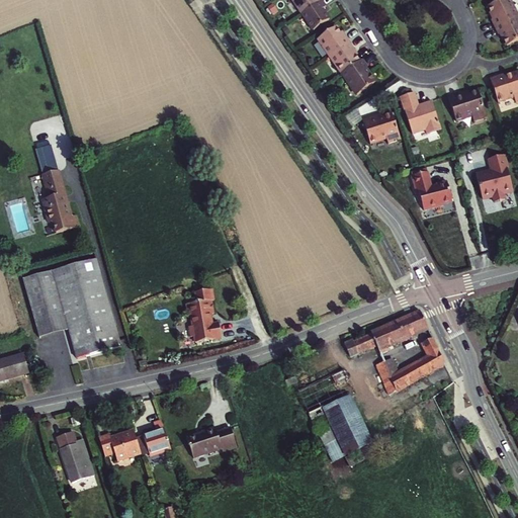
[(293,0),(303,12),(320,0),(293,0)]
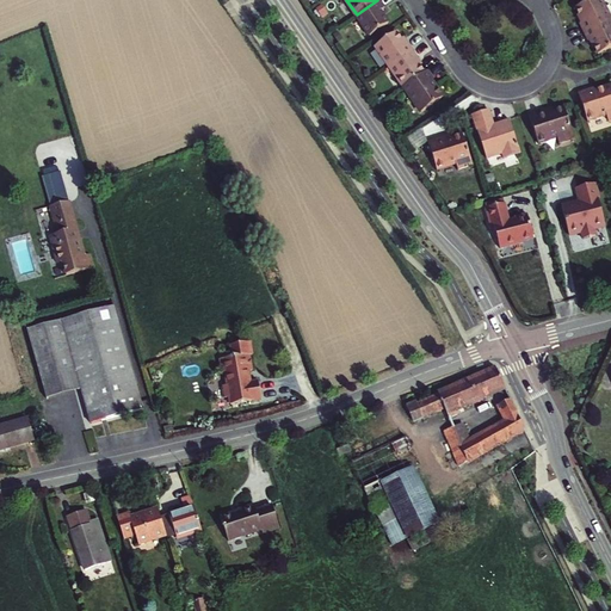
[(386,7),(381,0),(377,0),(357,14),(371,35),(392,20),(383,8),(386,7)]
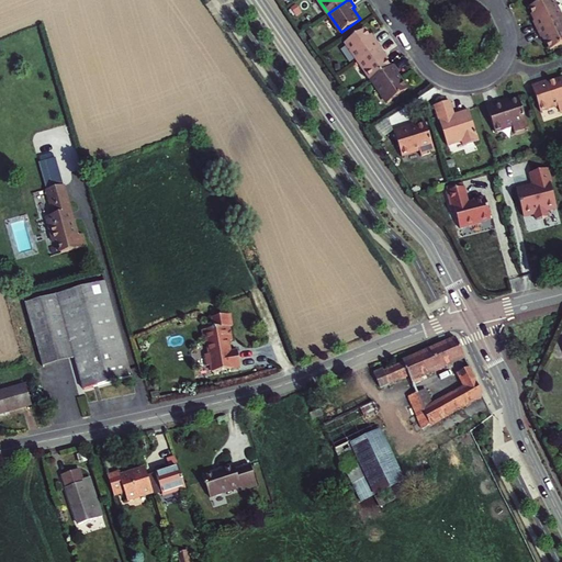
[(538,29),(561,18),(552,0),(541,0),(530,6),(537,19),(534,20),(538,29)]
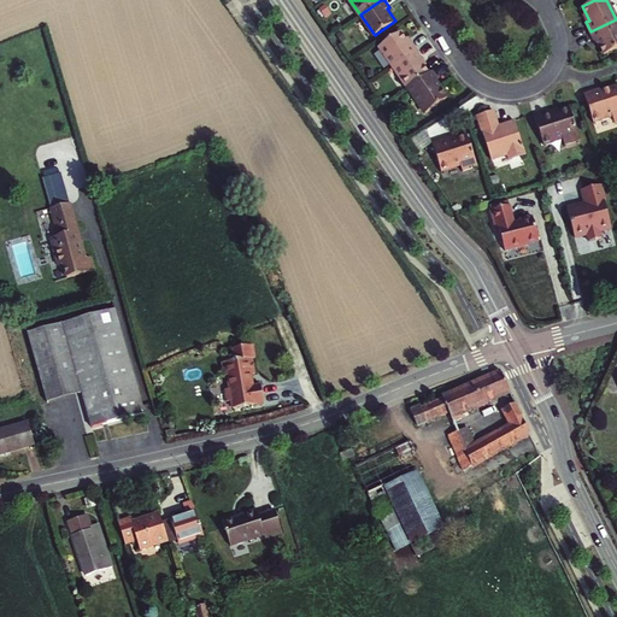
[(616,47),(616,21),(616,19),(591,31),(594,40),(598,39),(605,53),(616,47)]
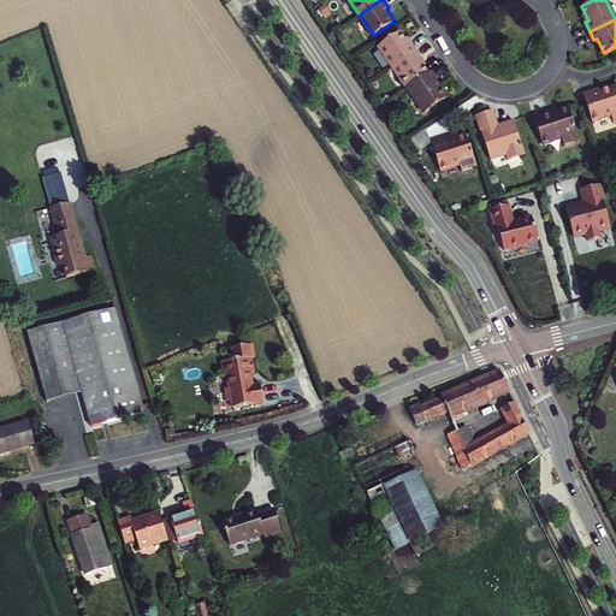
[(378,45),(394,66),(418,49),(412,41),(408,43),(400,30),(378,45)]
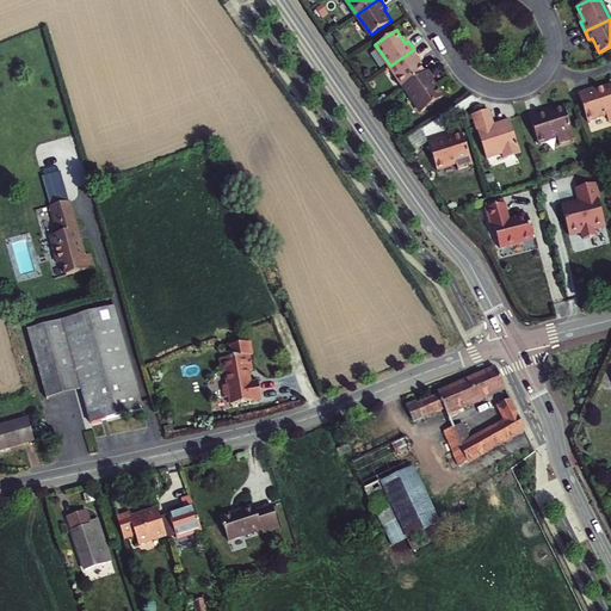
[(414,49),(390,66),(405,86),(425,72),(417,60),(420,57),(414,49)]
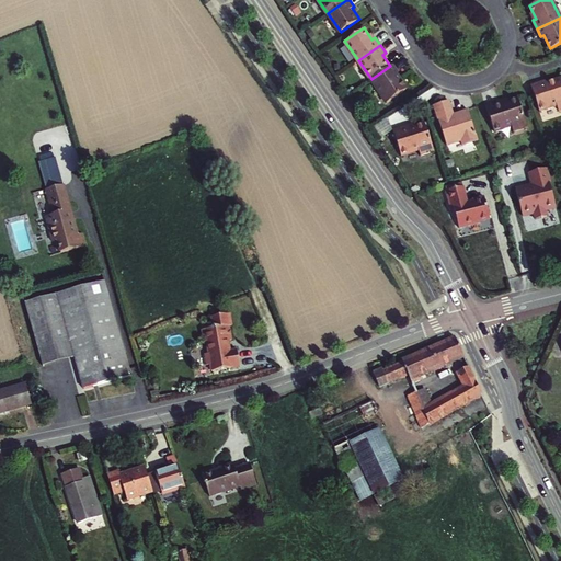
[(390,66),(371,79),(387,101),(407,88),(397,72),(399,70),(395,64),(390,66)]
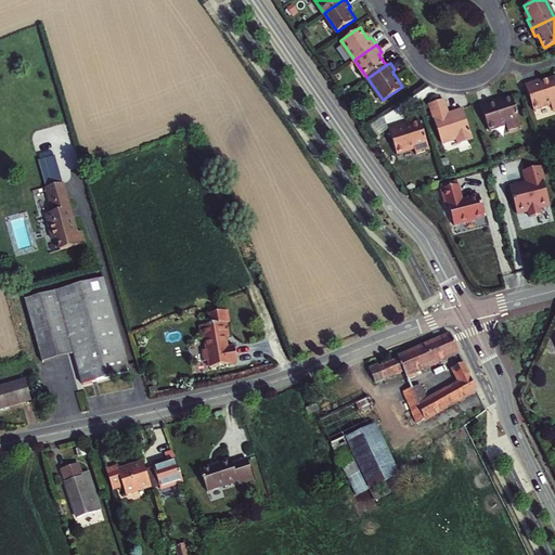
[(541,78),(527,82),(536,107),(552,102),(554,108),(554,107),(554,77),(542,81),(541,78)]
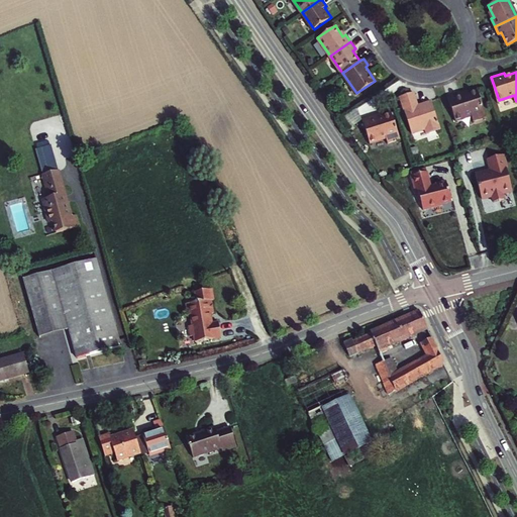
[(462,91),(448,96),(456,119),(473,114),(475,120),(487,116),(478,89),(470,92),(463,94),(462,91)]
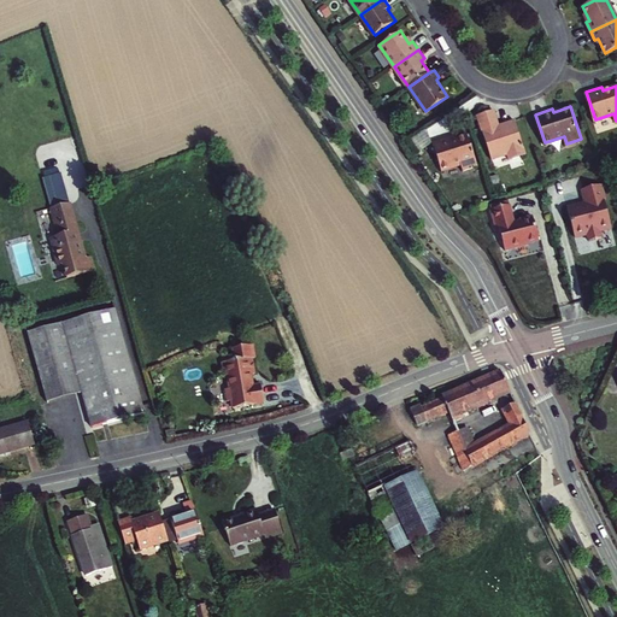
[(495,110),(476,116),(491,158),(507,153),(510,158),(527,153),(516,122),(501,127),(500,124),(495,110)]
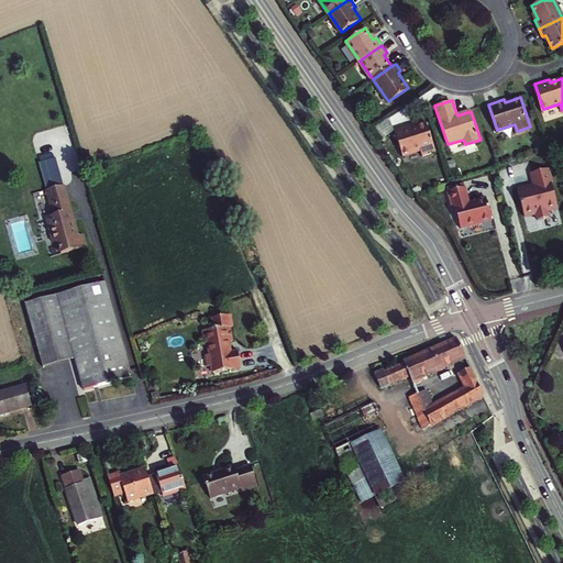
[(385,117),(372,127),(381,139),(394,130),(385,117)]
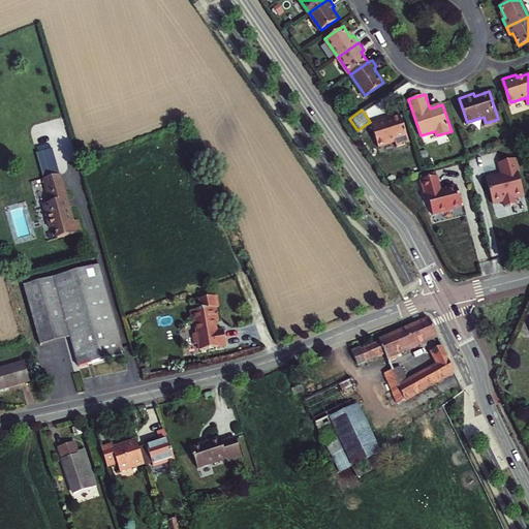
[(400,116),(392,119),(384,122),(383,118),(370,122),(379,148),(396,142),(397,147),(409,143),(400,116)]
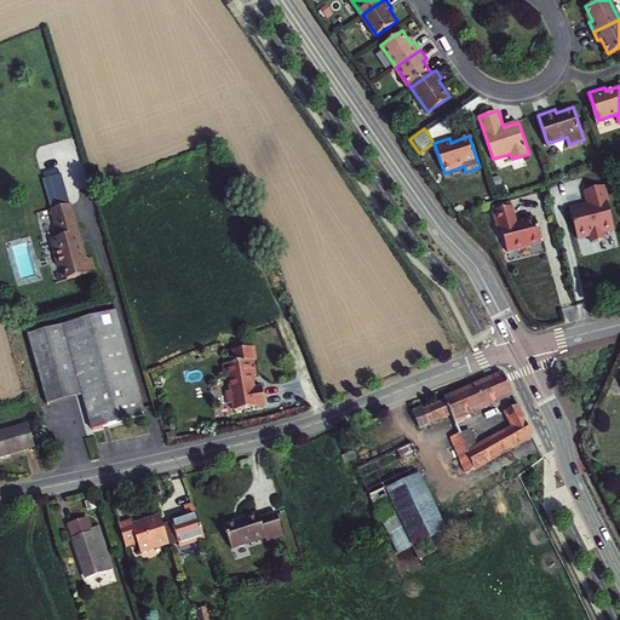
[(583,189),(585,204),(569,206),(577,242),(606,237),(606,233),(614,230),(606,185),(583,189)]
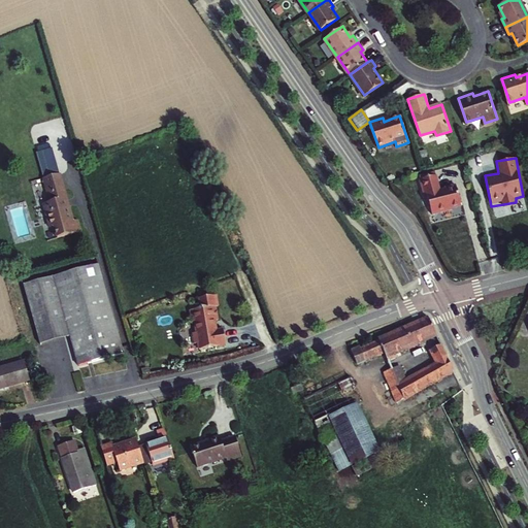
[(453,206),(462,203),(457,184),(446,187),(446,188),(440,189),(437,174),(421,178),(425,194),(426,193),(428,199),(429,199),(433,213),(454,208),(453,206)]
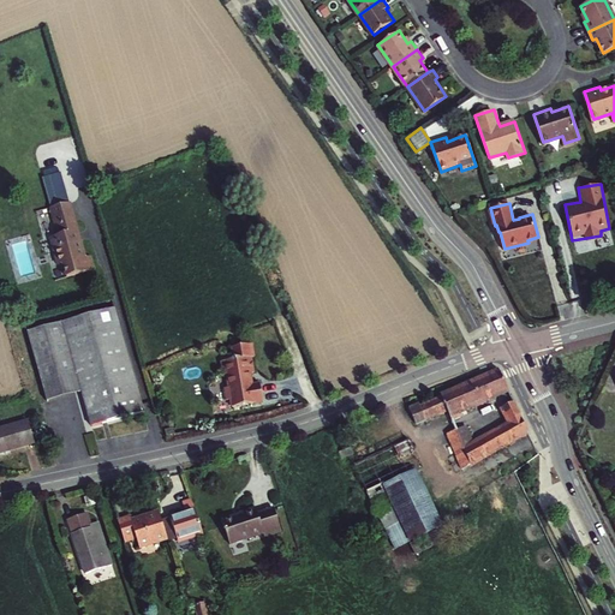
[(89,274),(73,220),(55,225),(64,252),(55,255),(63,281),(67,280),(72,293),(97,286),(94,273),(89,274)]
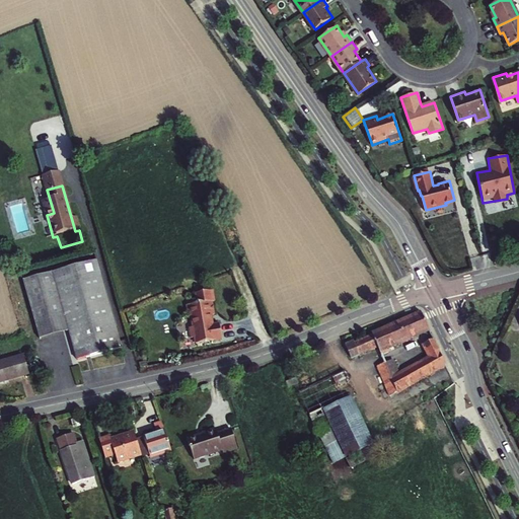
[(100,274),(27,294),(35,324),(65,315),(69,329),(78,359),(122,348),(100,274)]
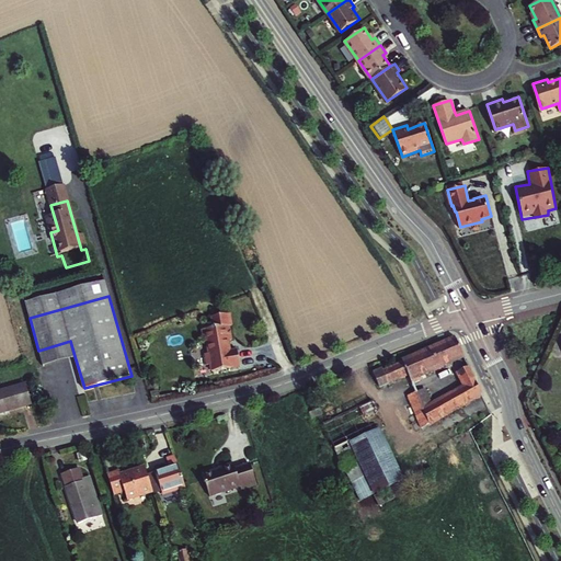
[(232,324),(230,312),(212,316),(214,327),(203,329),(205,343),(207,343),(209,353),(206,353),(207,365),(212,364),(213,370),(240,366),(238,350),(231,351),(229,340),(232,339),(230,324),(232,324)]
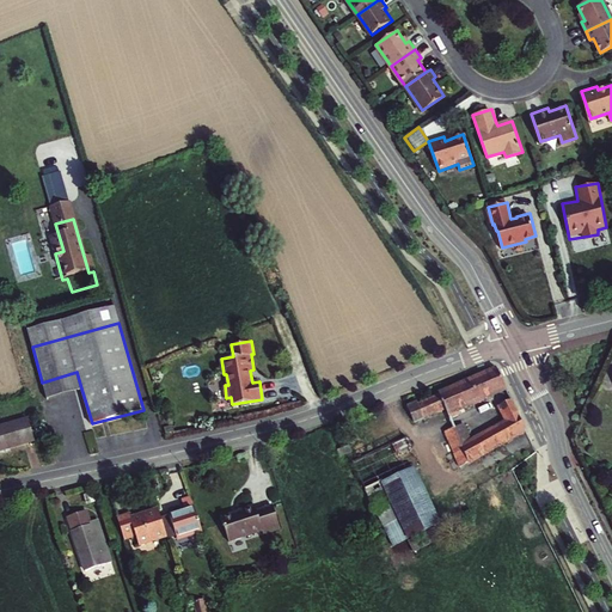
[(457,411),(506,390),(497,369),(417,405),(417,403),(407,407),(414,424),(445,410),(450,421),(459,416),(457,411)]
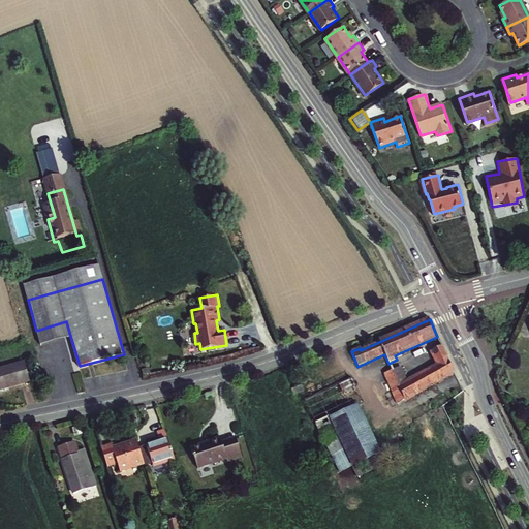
[(36,331),(40,345),(70,336),(66,321),(36,331)]
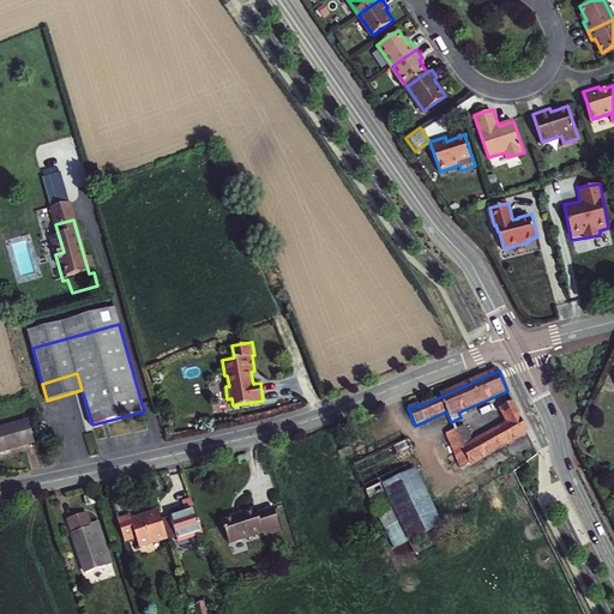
[(473,443),(464,426),(446,435),(462,467),(529,432),(513,402),(501,408),(510,423),(473,443)]
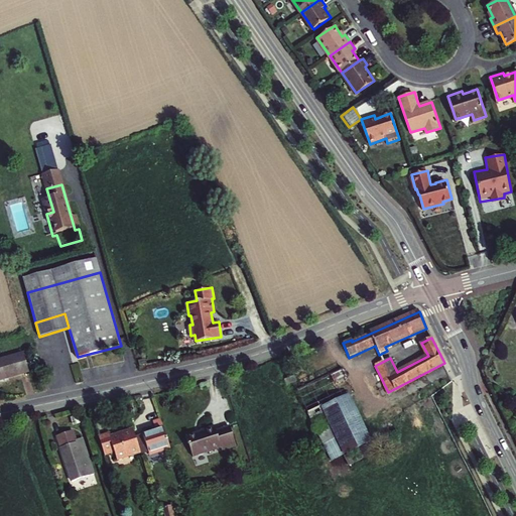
[(23,353),(0,360),(0,380),(28,372),(23,353)]
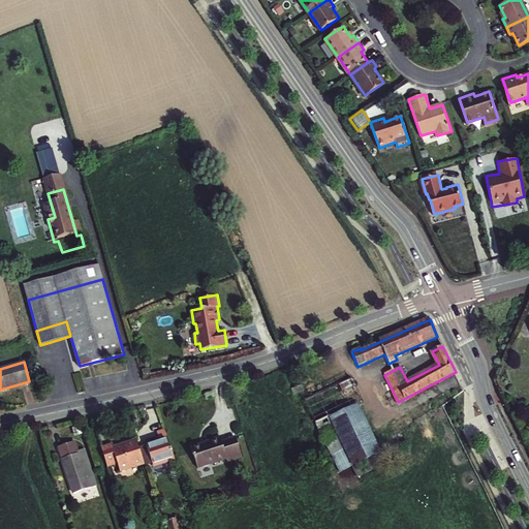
[(296,401),(308,428),(363,400),(350,375),(296,401)]
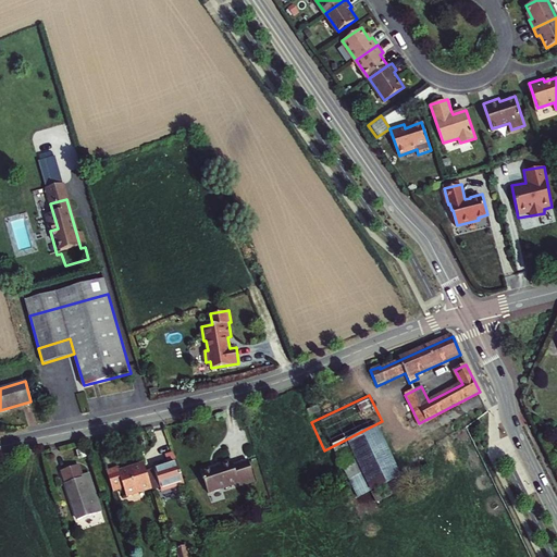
[(317,405),(306,409),(308,416),(319,411),(317,405)]
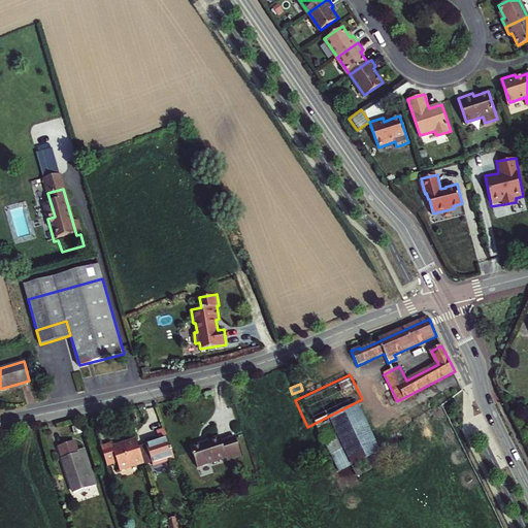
[(343,450),(330,456),(337,472),(373,454),(381,451),(357,404),(328,419),(343,450)]
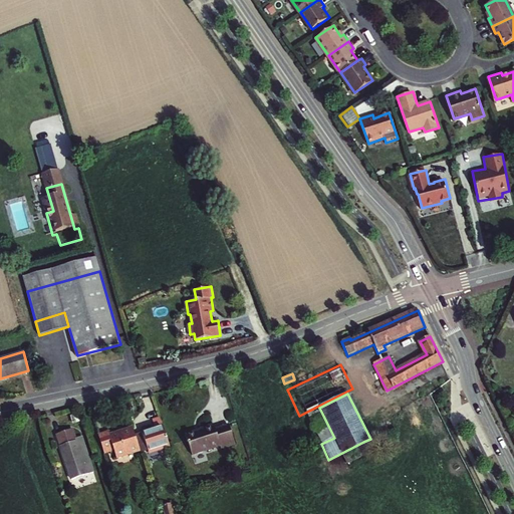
[(319,408),(306,415),(321,444),(334,438),(319,408)]
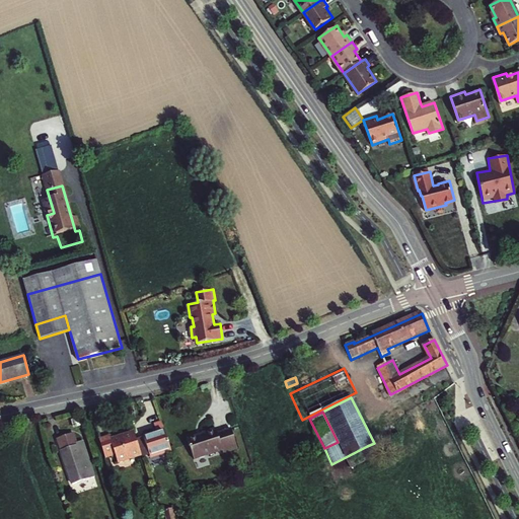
[(171,452),(162,422),(153,424),(156,433),(143,437),(143,438),(149,456),(150,458),(171,452)]
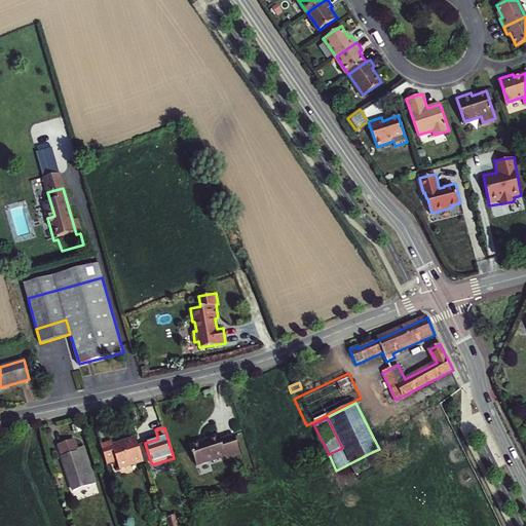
[(205,442),(191,446),(197,466),(224,457),(225,460),(240,456),(234,437),(220,441),(219,436),(204,440),(205,442)]
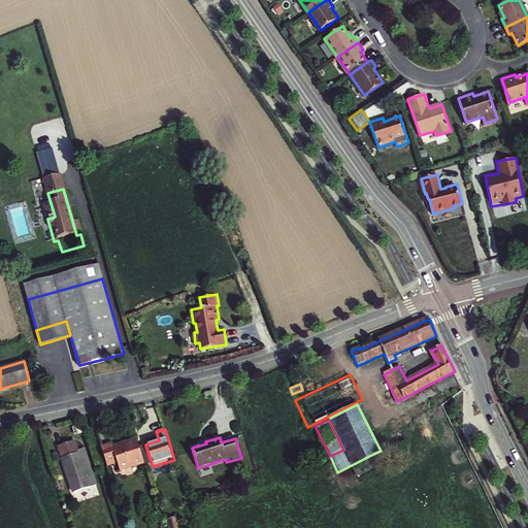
[(74,441),(58,448),(73,494),(75,493),(78,502),(89,498),(90,501),(103,496),(99,484),(96,485),(84,449),(77,451),(74,441)]
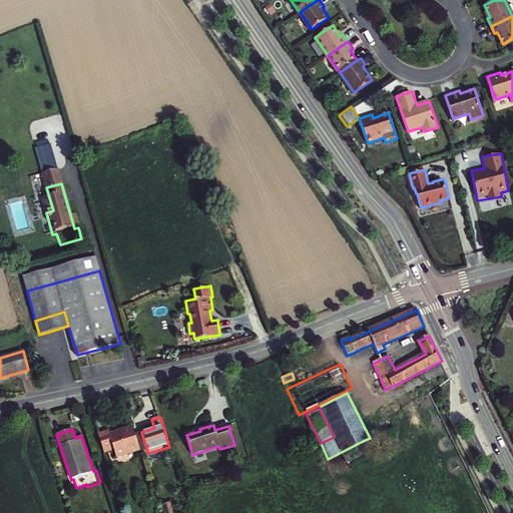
[(108,433),(97,436),(103,453),(113,450),(115,458),(138,451),(131,429),(109,436),(108,433)]
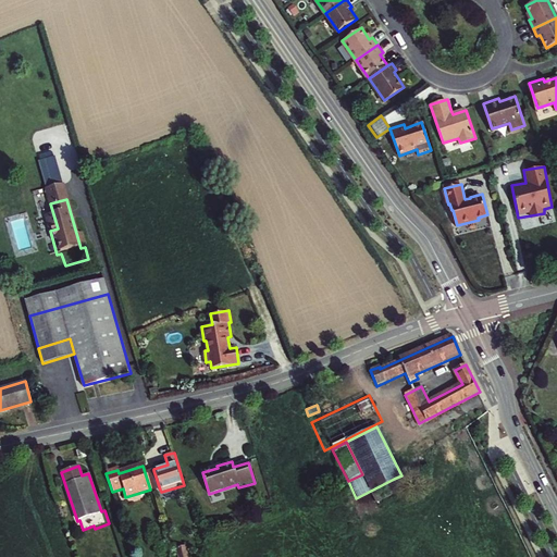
[(146,472),(152,492),(160,490),(153,470),(146,472)]
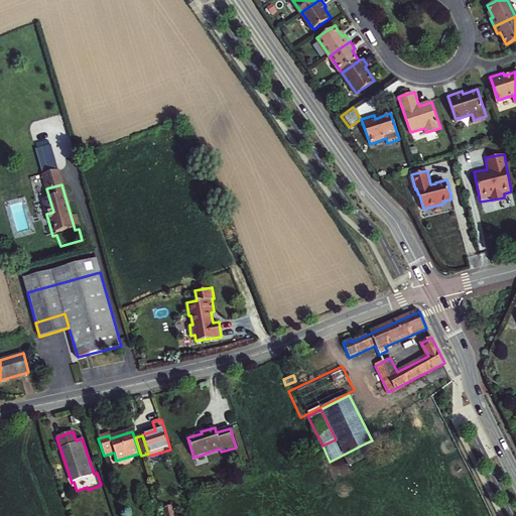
[(381,438),(344,458),(348,466),(385,446),(381,438)]
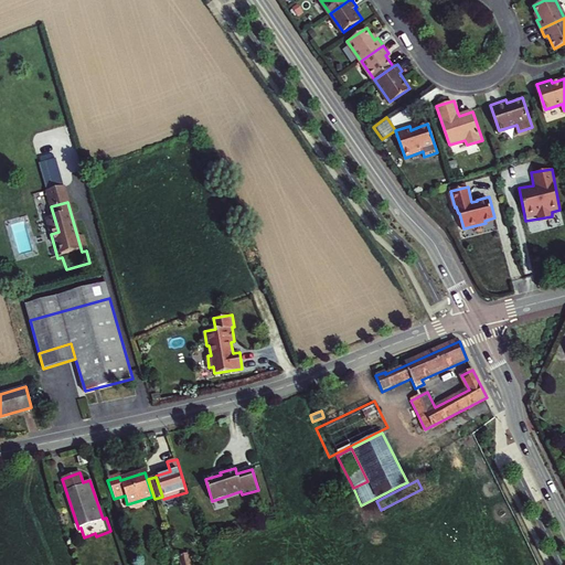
[(189,564),(185,554),(178,556),(180,564),(189,564)]
